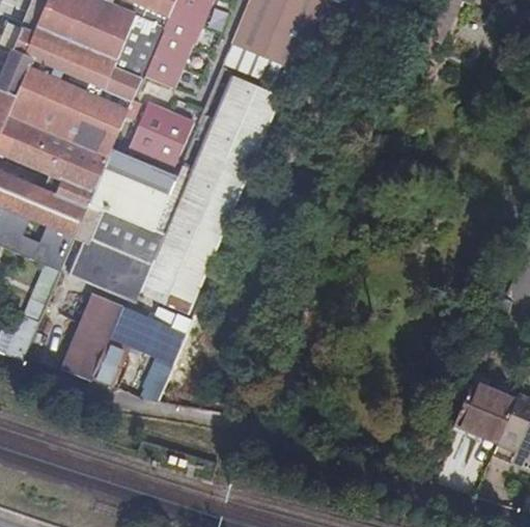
[(87,206),(114,147),(116,142),(146,72),(176,0),(32,0),(18,36),(0,78),(0,150),(51,172),(65,178),(57,196),(44,190),(0,171),(0,243),(60,268),(74,236),(87,206)]
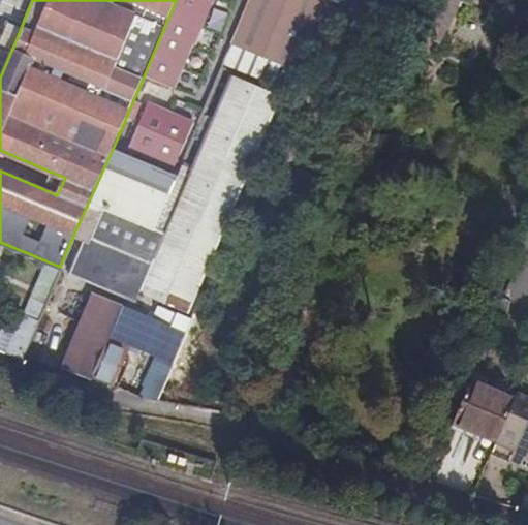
[(176,0),(146,71),(177,85),(212,0),(176,0)]
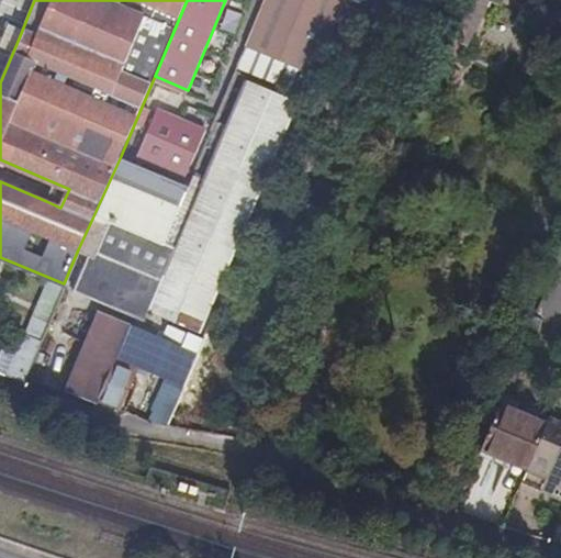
[(267,0),(238,69),(305,97),(346,0),(267,0)]
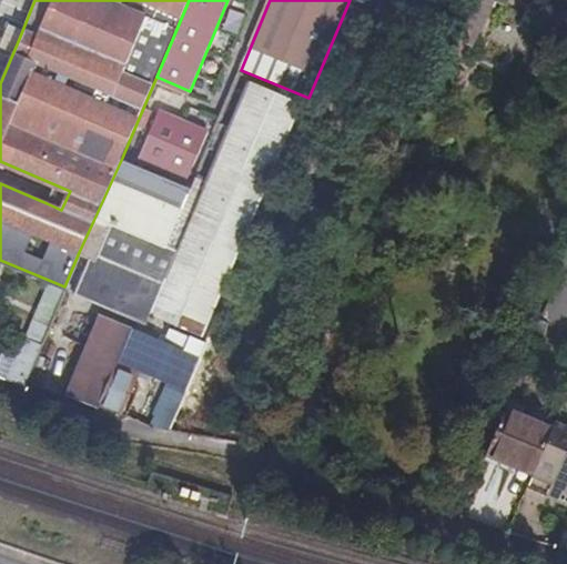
[(467,0),(455,31),(447,48),(462,53),(466,41),(472,43),(489,0),(467,0)]
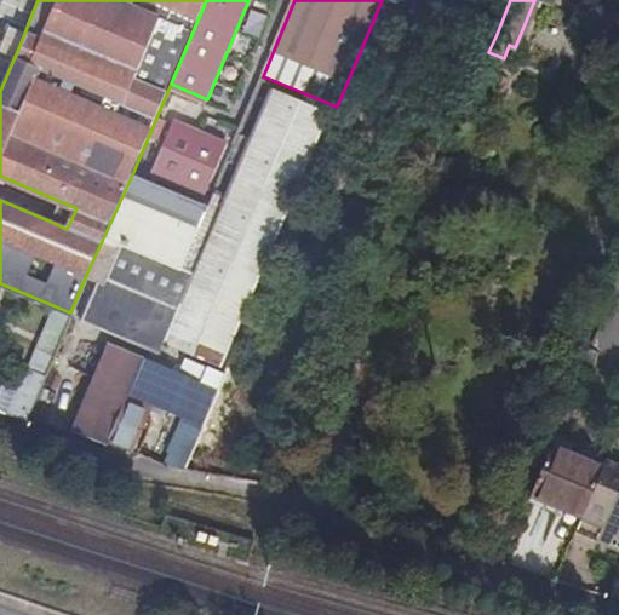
[(191,281),(164,342),(221,365),(330,111),(275,88),(229,195),(217,189),(210,203),(182,274),(191,281)]
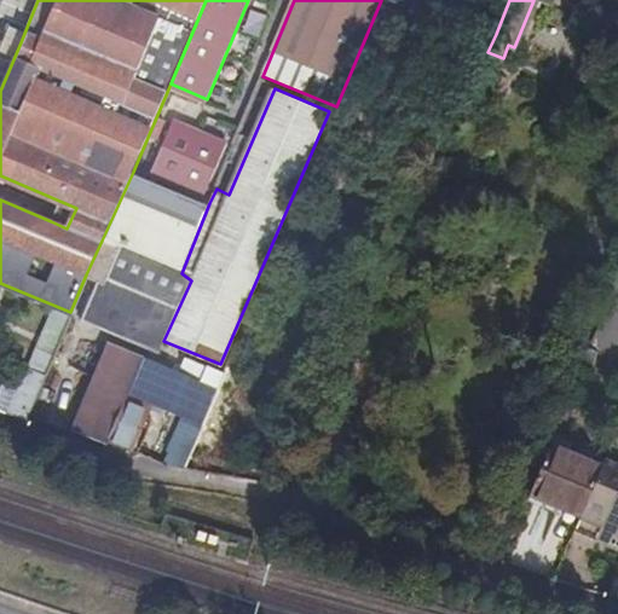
[(229,137),(174,114),(149,172),(203,195),(229,137)]
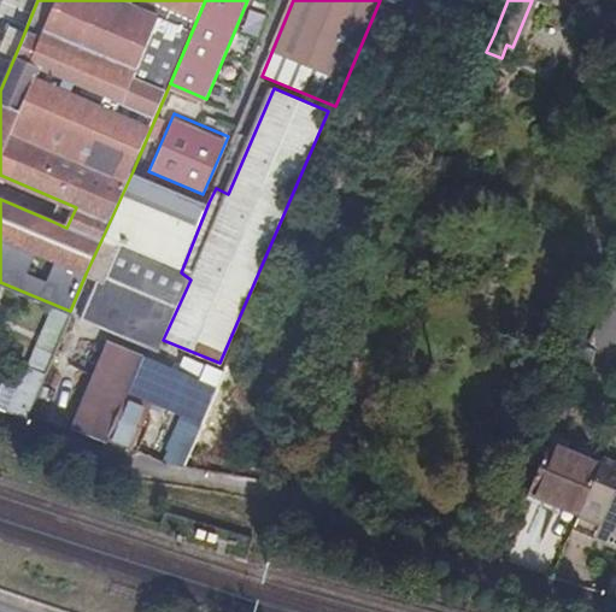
[(181,272),(209,202),(133,171),(101,240),(181,272)]
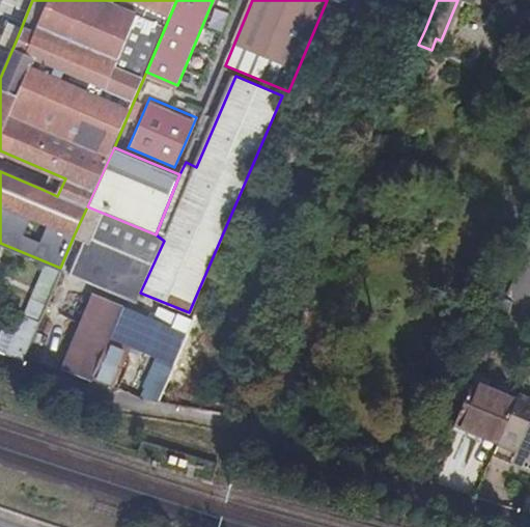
[(51,172),(44,190),(57,196),(65,178),(51,172)]
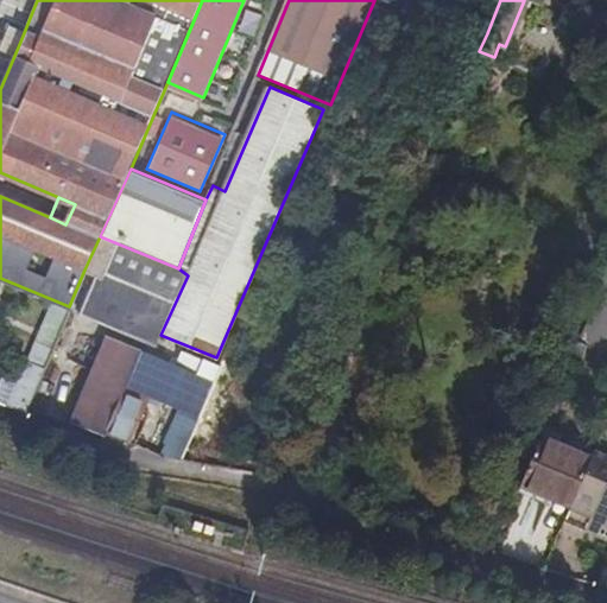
[(188,275),(178,268),(100,236),(84,270),(95,274),(80,312),(157,344),(160,335),(188,275)]
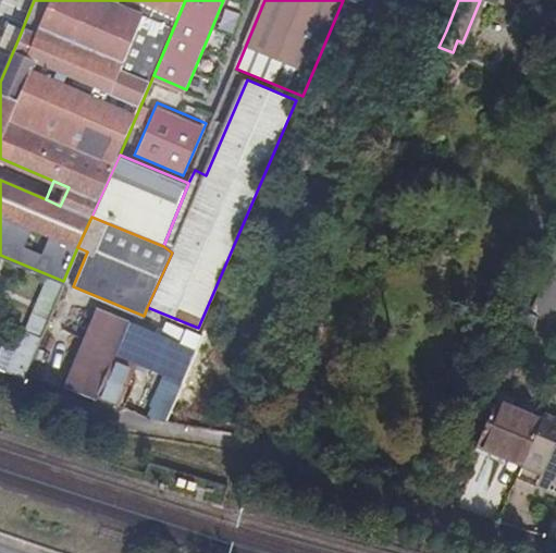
[(182,381),(201,334),(170,322),(163,335),(99,308),(68,384),(99,397),(97,402),(118,409),(126,388),(131,390),(138,375),(134,372),(138,363),(182,381)]
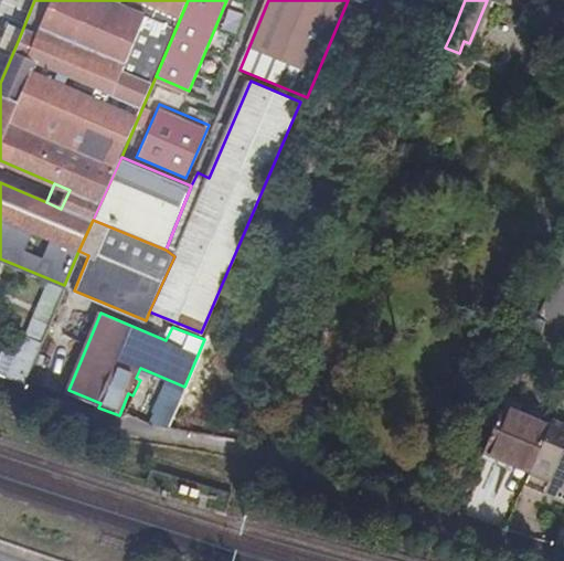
[(540,317),(533,335),(541,338),(549,321),(540,317)]
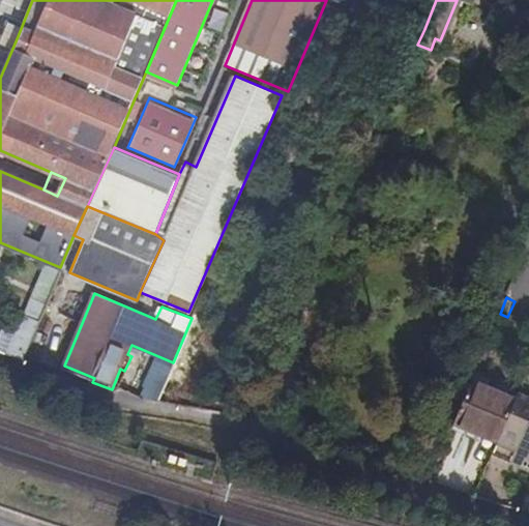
[(41,319),(19,311),(18,314),(20,319),(6,351),(25,358),(41,319)]
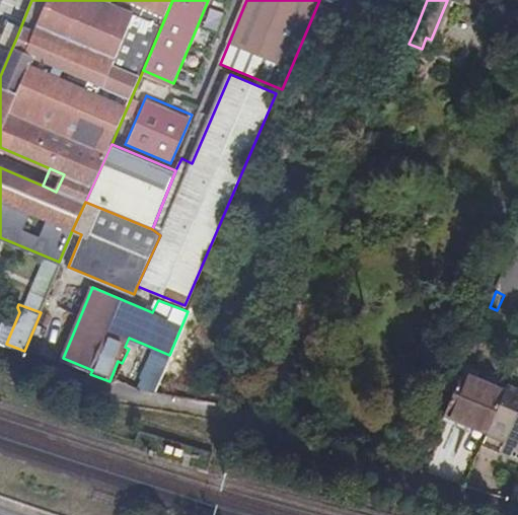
[(505,389),(462,372),(446,413),(488,430),(505,389)]
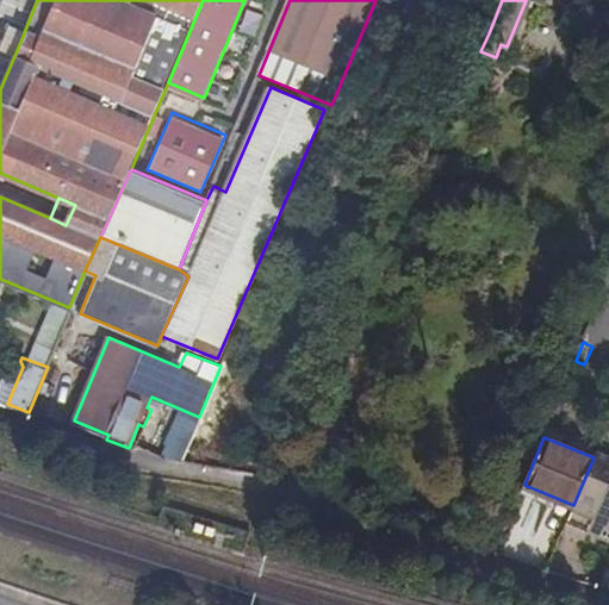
[(589,531),(608,538),(608,459),(595,454),(594,457),(573,505),(571,512),(564,530),(585,538),(589,531)]
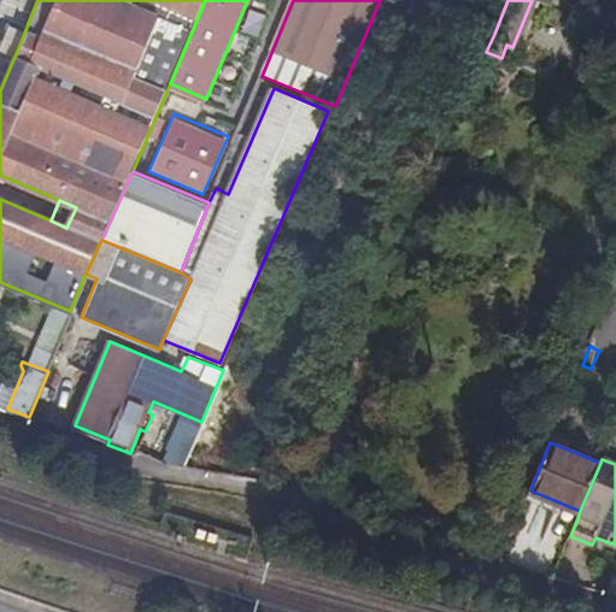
[(580,511),(531,490),(528,498),(578,518),(580,511)]
